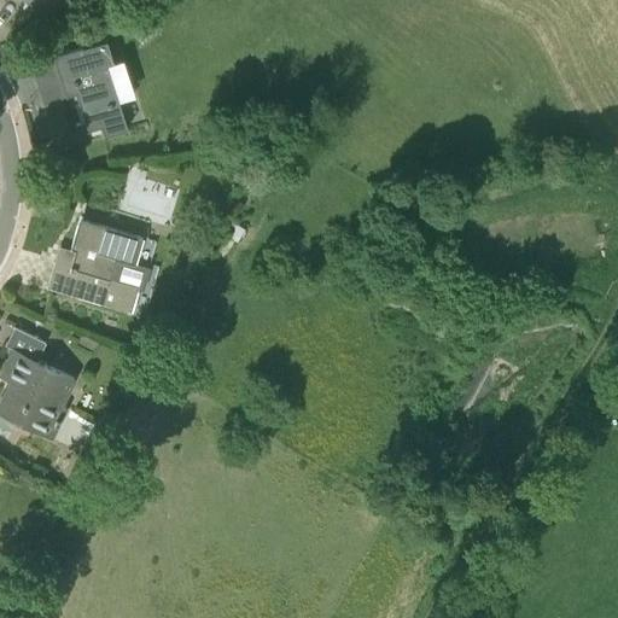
[(149,21),(140,7),(122,18),(130,31),(149,21)]
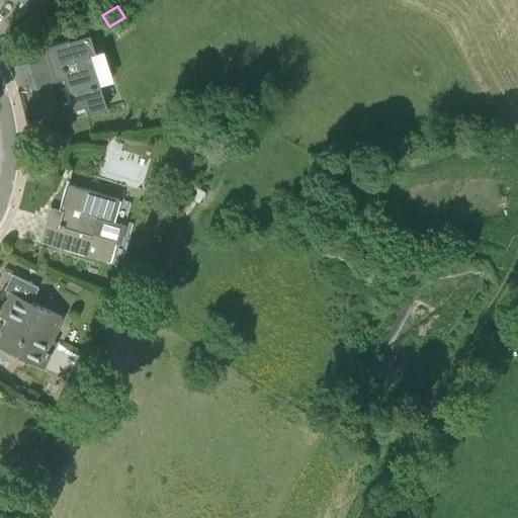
[(70,39),(54,45),(44,47),(45,49),(46,48),(51,64),(54,73),(48,75),(48,76),(61,72),(70,101),(63,103),(66,112),(85,106),(87,113),(105,108),(98,83),(90,86),(87,72),(93,70),(88,53),(76,57),(70,39)]
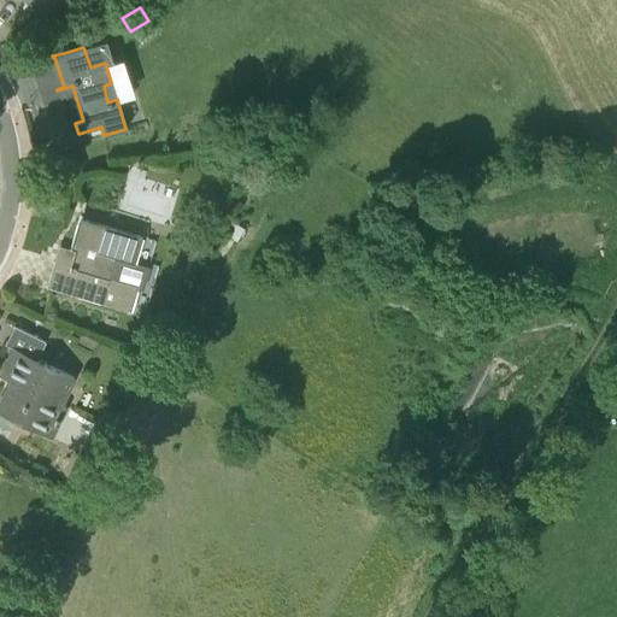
[(137,286),(134,285),(110,277),(116,258),(134,263),(141,238),(78,218),(70,248),(75,251),(70,265),(69,266),(53,262),(46,287),(130,311),(137,286)]
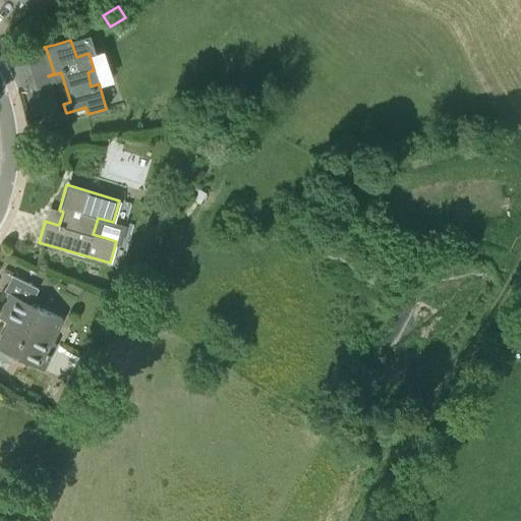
[(38,306),(38,307),(31,303),(38,288),(11,275),(4,290),(13,294),(2,316),(0,315),(0,316),(12,324),(11,326),(8,331),(5,330),(0,340),(0,357),(10,362),(14,355),(32,364),(45,370),(58,344),(51,341),(62,319),(38,306)]
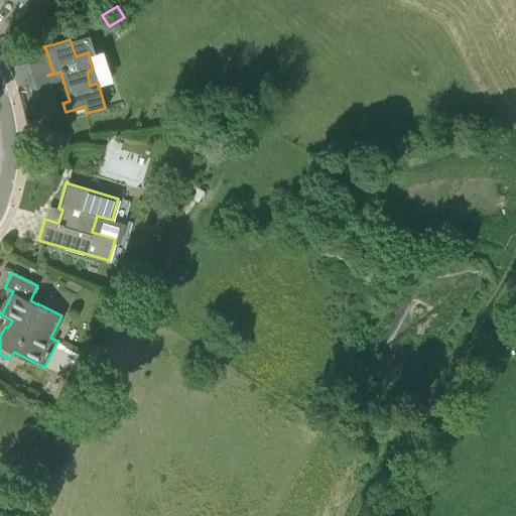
[(69,278),(65,286),(79,293),(83,285),(69,278)]
